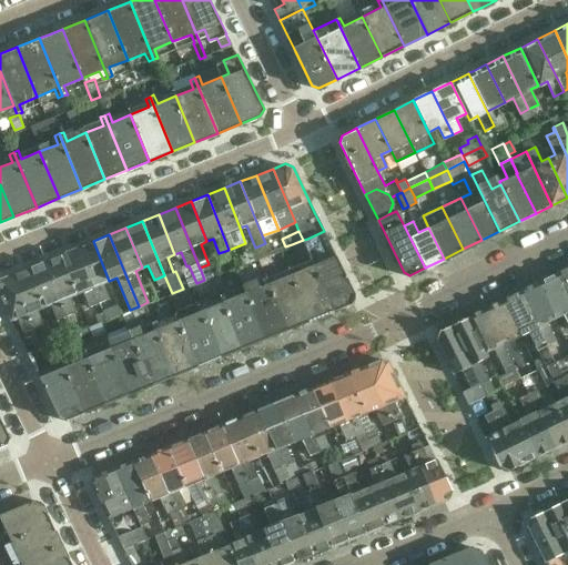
[(307,252),(306,249),(303,240),(292,244),(297,256),(307,252)]
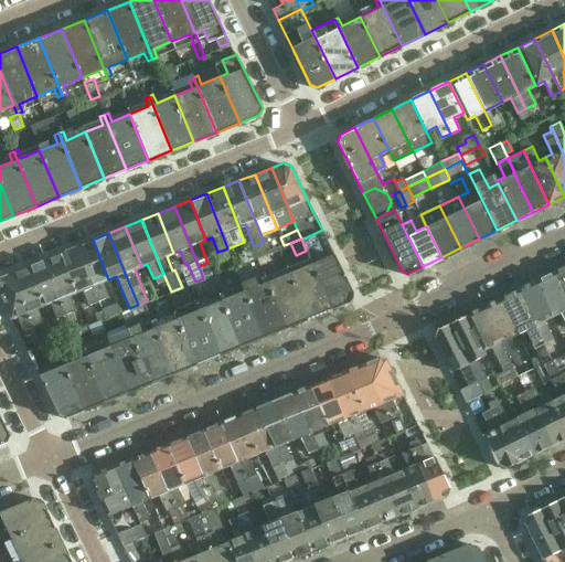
[(93,240),(76,246),(98,300),(108,296),(103,282),(108,279),(93,240)]
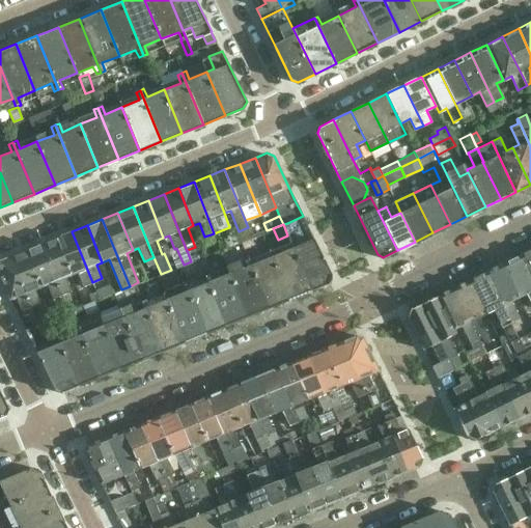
[(287,235),(292,247),(310,290),(330,283),(332,276),(308,227),(287,235)]
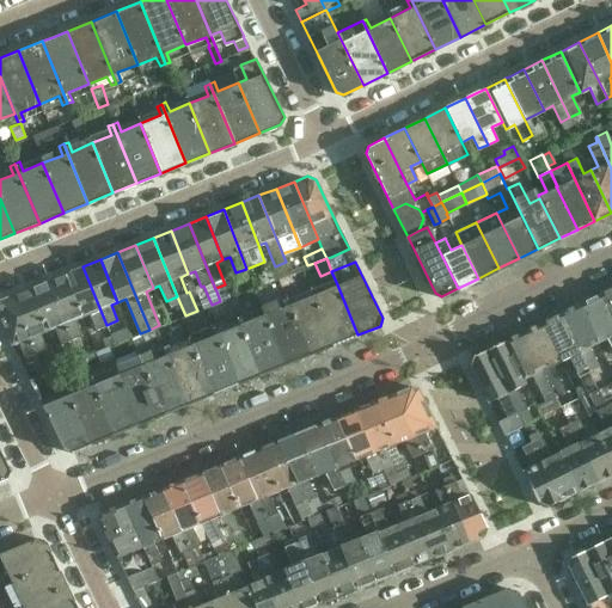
[(83,266),(65,274),(83,317),(89,313),(96,330),(106,325),(83,266)]
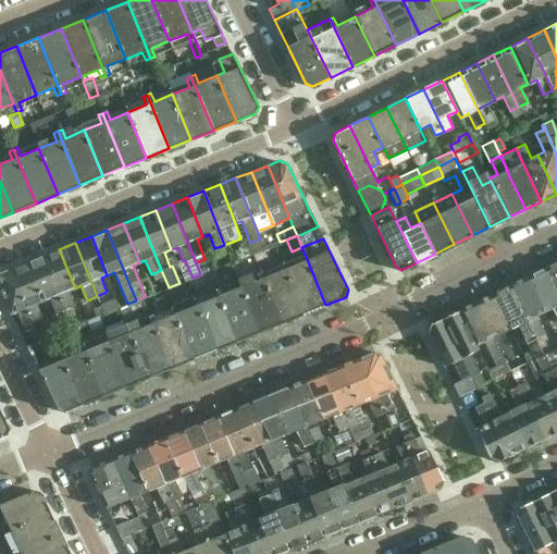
[(59,249),(42,256),(64,309),(74,305),(67,291),(75,288),(59,249)]
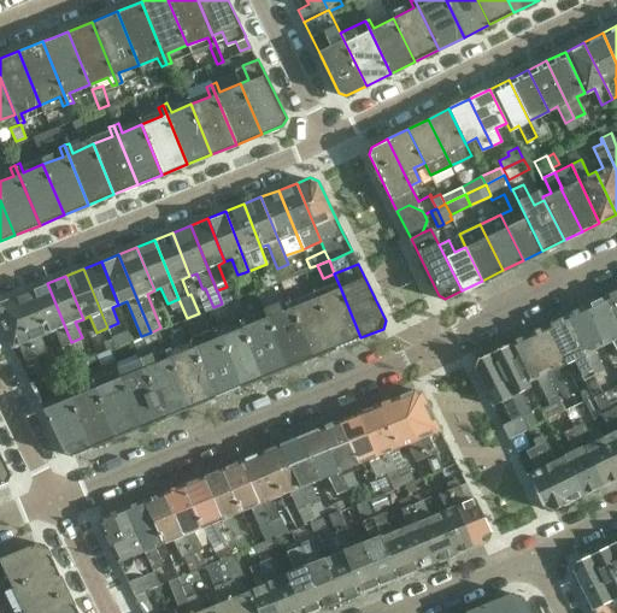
[(288,277),(280,281),(285,293),(294,289),(288,277)]
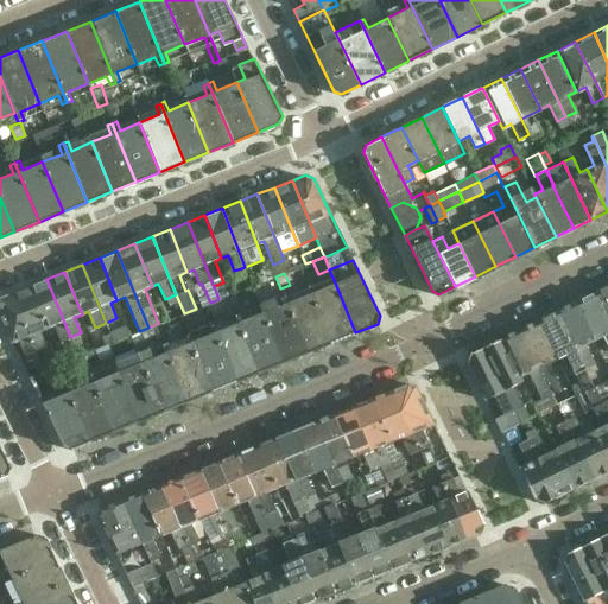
[(46,279),(30,286),(46,329),(54,325),(59,342),(70,337),(46,279)]
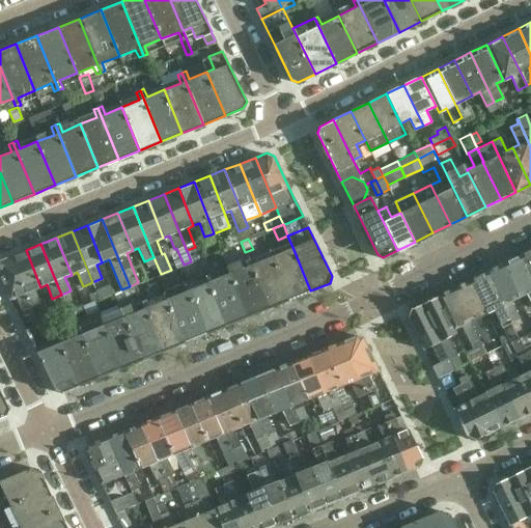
[(289,300),(310,290),(292,247),(276,254),(273,247),(269,249),(289,300)]
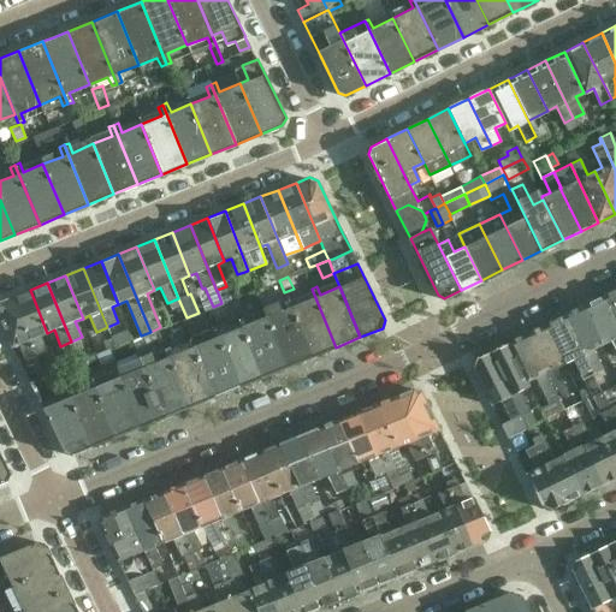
[(615,287),(602,295),(615,324),(615,287)]
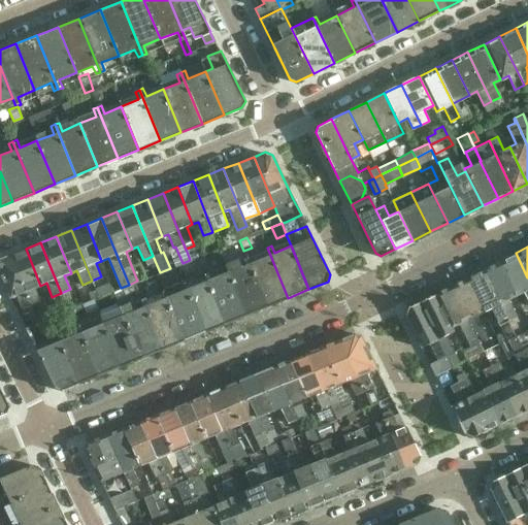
[(266,306),(288,298),(267,248),(262,250),(265,257),(249,263),(266,306)]
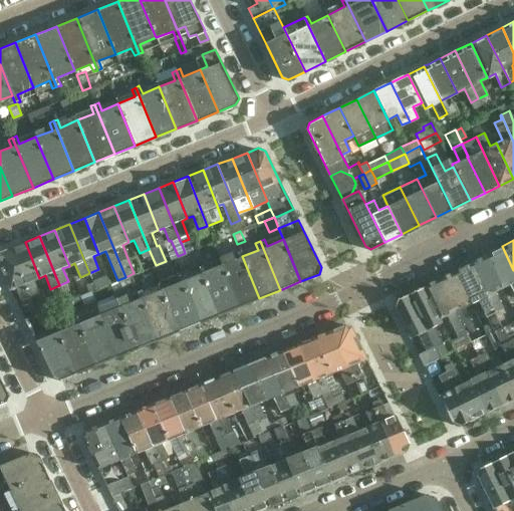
[(25,242),(10,248),(30,297),(38,293),(33,280),(39,278),(25,242)]
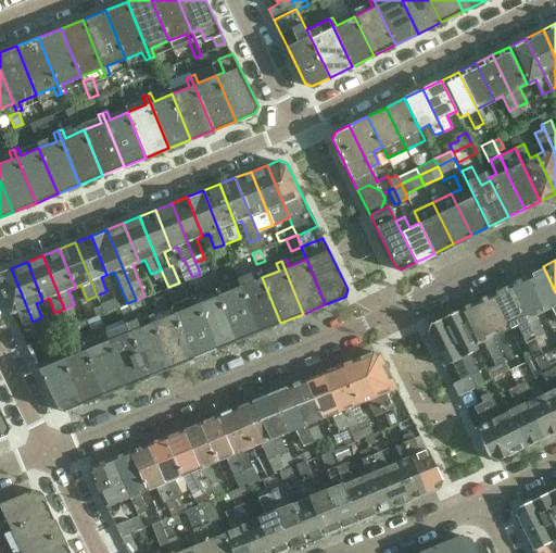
[(555,292),(543,266),(526,276),(543,311),(551,306),(555,316),(555,292)]
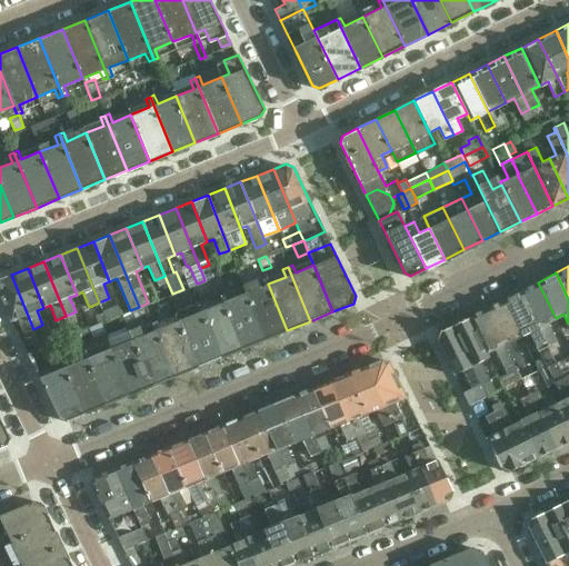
[(0,278),(0,297),(11,320),(18,318),(23,334),(26,338),(30,336),(36,348),(40,346),(33,329),(11,275),(0,278)]
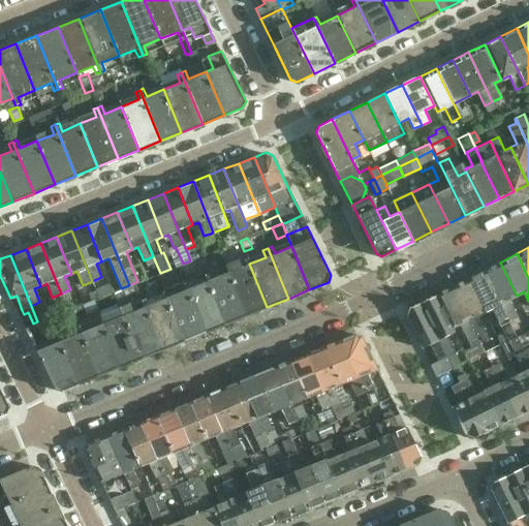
[(239,258),(225,265),(246,315),(247,315),(267,307),(249,264),(242,267),(239,258)]
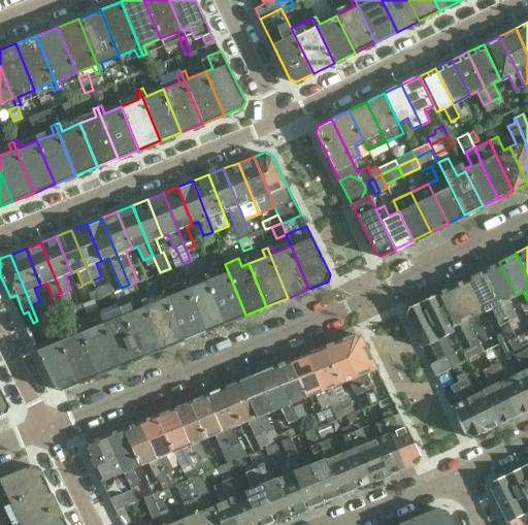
[(179,270),(192,265),(192,264),(190,260),(183,263),(177,265),(179,270)]
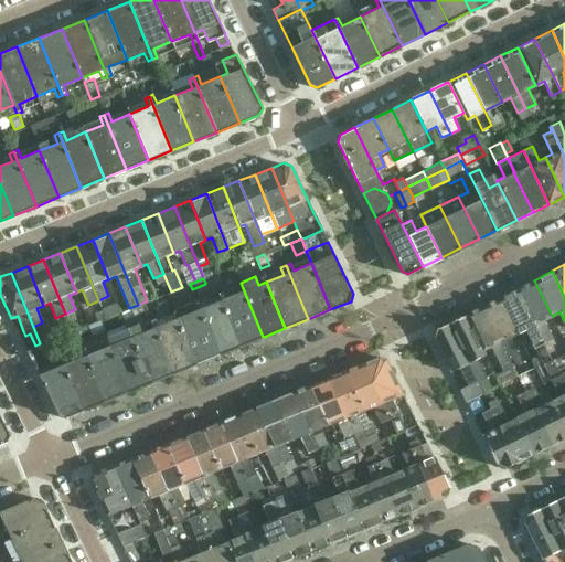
[(534,281),(516,288),(543,342),(553,338),(544,320),(552,316),(534,281)]
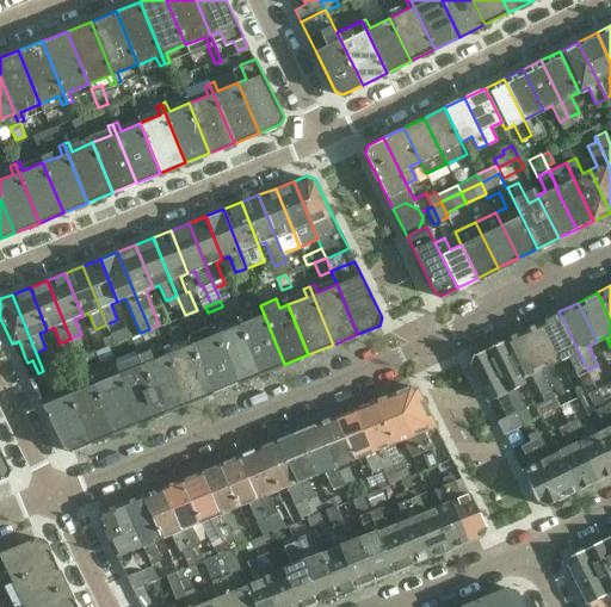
[(259,373),(284,364),(260,305),(254,308),(258,316),(239,323),(259,373)]
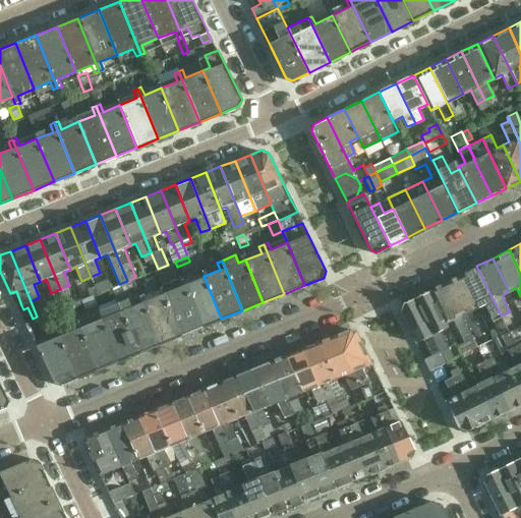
[(508,330),(501,315),(476,266),(461,274),(477,306),(484,303),(497,328),(488,331),(491,338),(508,330)]
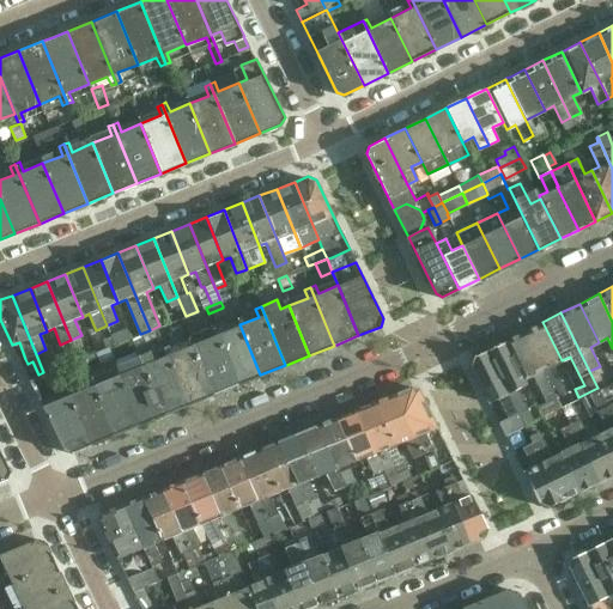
[(542,322),(523,330),(560,406),(571,401),(552,365),(562,360),(542,322)]
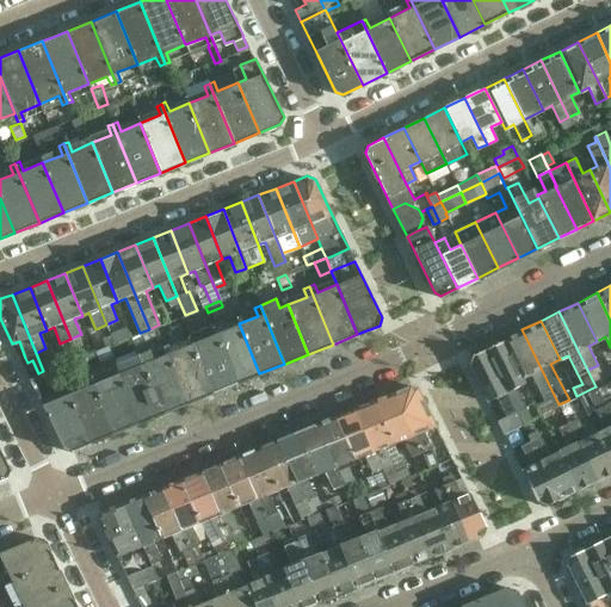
[(235,384),(259,373),(239,323),(220,332),(216,323),(211,326),(235,384)]
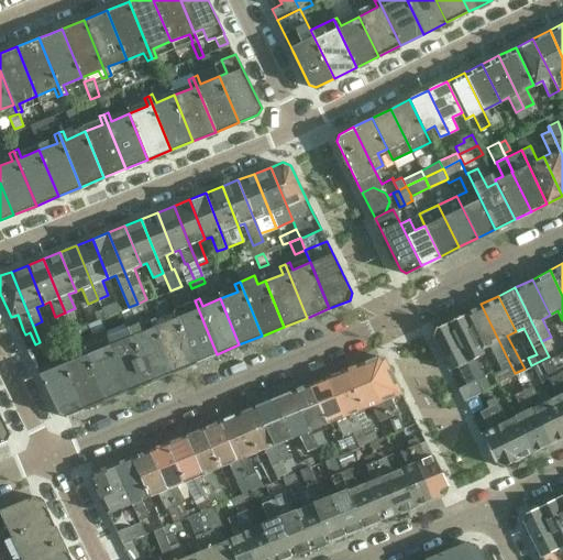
[(195,363),(217,354),(195,300),(190,303),(194,310),(175,317),(195,363)]
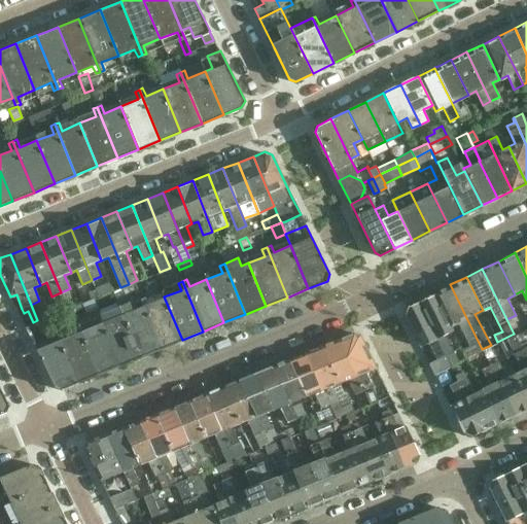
[(450,284),(433,292),(450,325),(457,322),(465,339),(468,345),(461,348),(465,358),(483,350),(482,349),(450,284)]
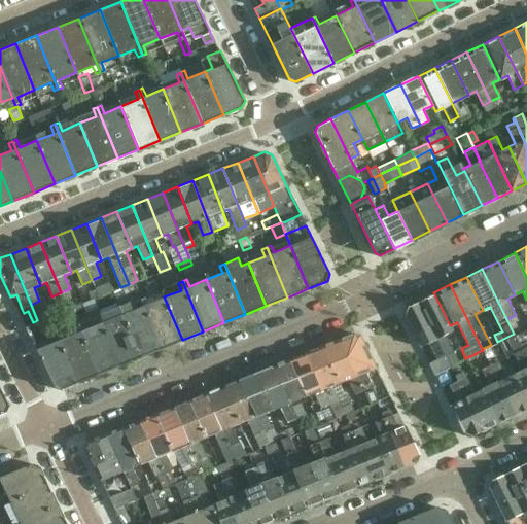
[(103,293),(101,286),(96,288),(95,288),(98,295),(103,293)]
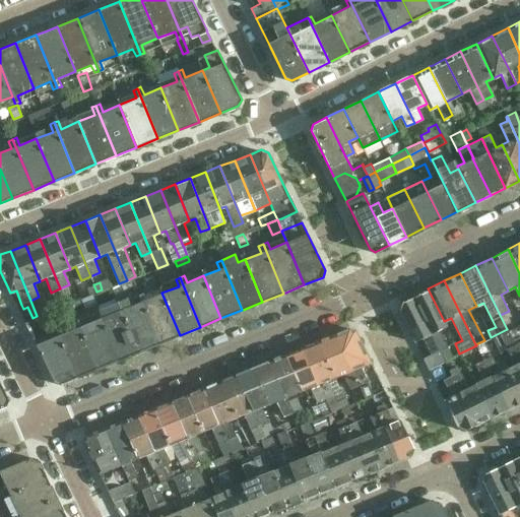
[(85,287),(86,291),(80,294),(82,298),(91,294),(96,292),(93,284),(85,287)]
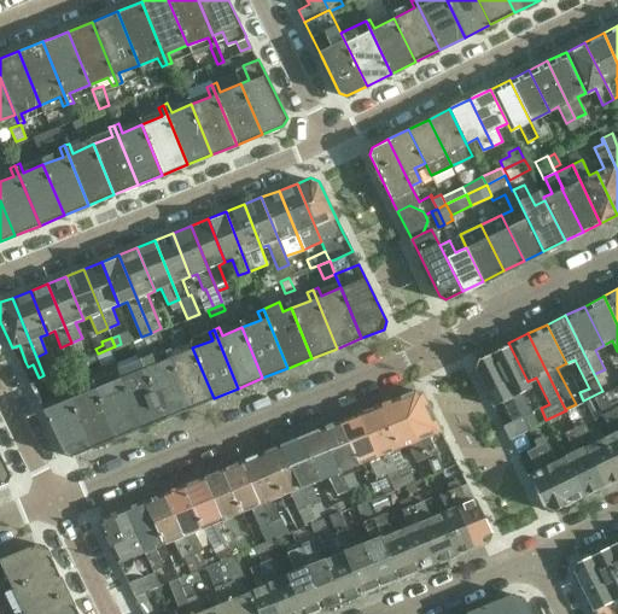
[(530,386),(528,381),(508,343),(491,352),(528,427),(529,427),(537,424),(522,390),(530,386)]
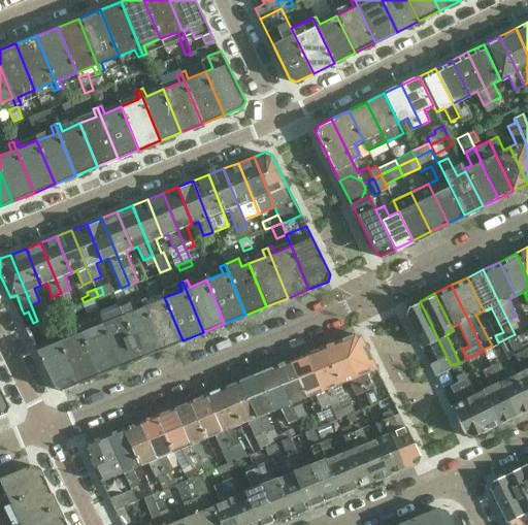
[(161,349),(183,340),(164,297),(147,304),(145,297),(140,298),(161,349)]
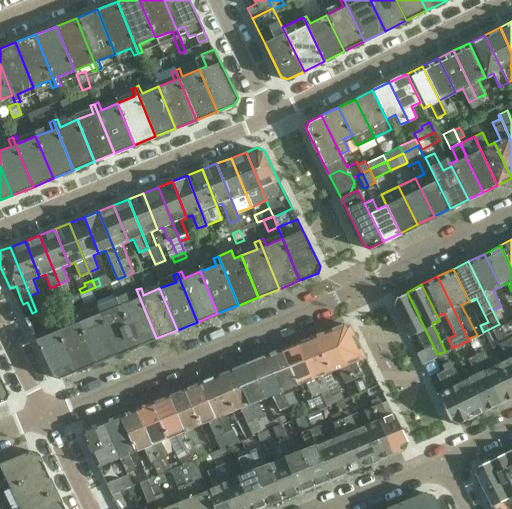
[(84,304),(94,299),(90,289),(81,293),(79,294),(84,304)]
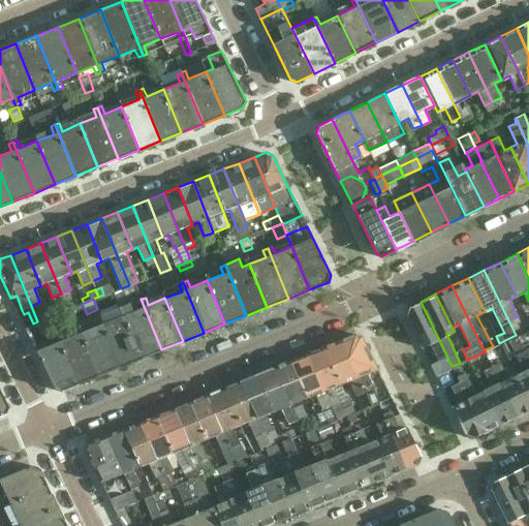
[(141,358),(161,349),(141,299),(135,301),(138,308),(123,315),(141,358)]
